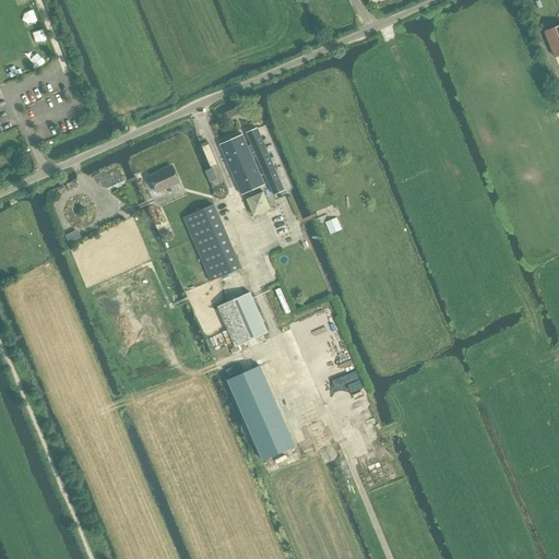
[(558,55),(558,26),(545,32),(555,57),(558,55)]
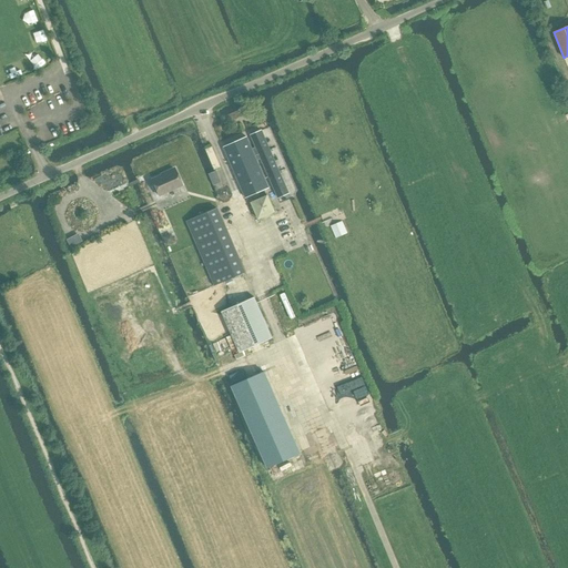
[(224,148),(245,198),(269,188),(257,161),(261,159),(277,198),(288,193),(262,131),(251,135),(256,148),(252,149),(246,138),(224,148)]
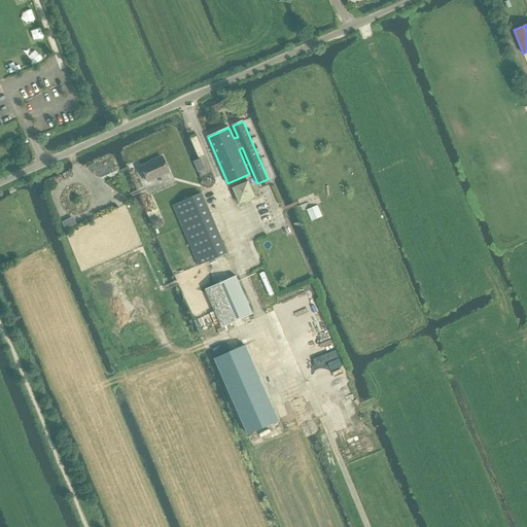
[(162,157),(140,167),(147,182),(168,172),(162,157)]
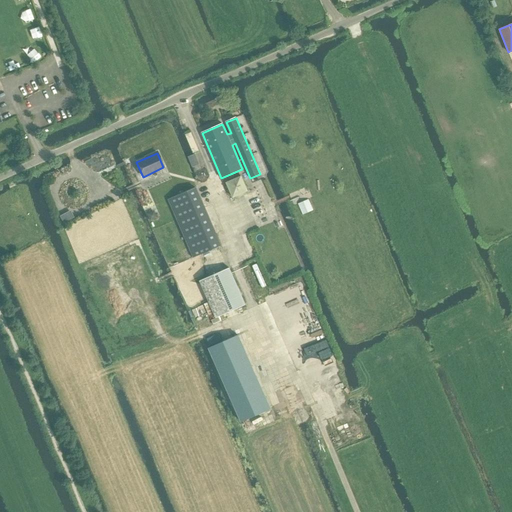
[(241,176),(226,183),(233,197),(247,191),(241,176)]
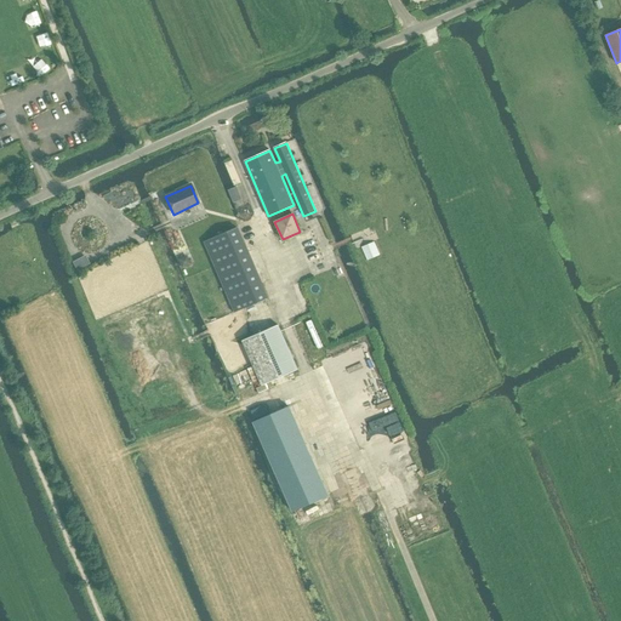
[(267,298),(235,228),(203,243),(233,313),(267,298)]
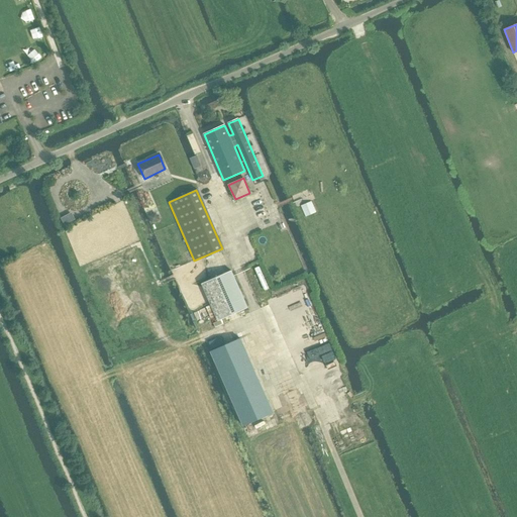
[(153,214),(148,216),(151,222),(158,219),(156,215),(153,214)]
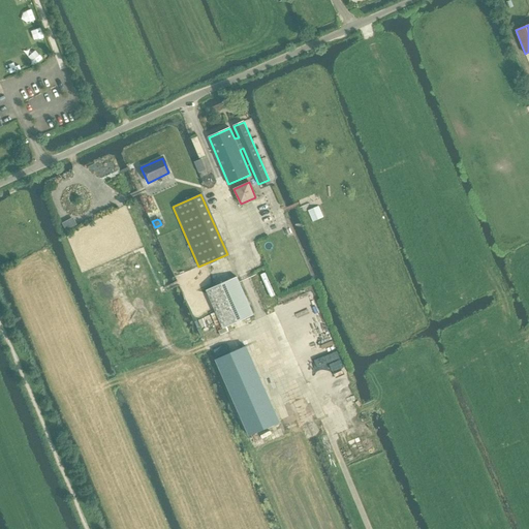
[(207,291),(224,330),(254,316),(238,278),(207,291)]
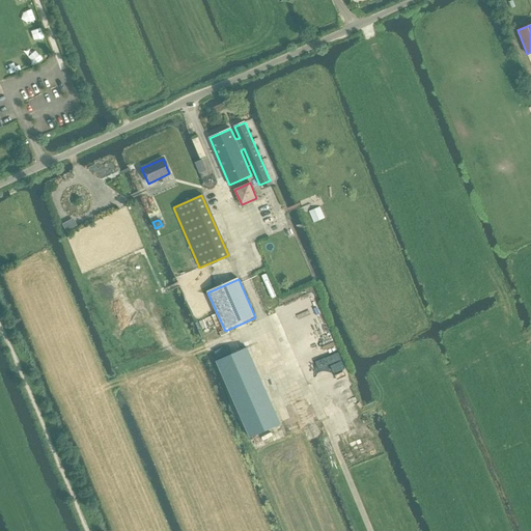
[(240,352),(217,361),(250,437),(280,424),(276,413),(247,347),(240,352)]
